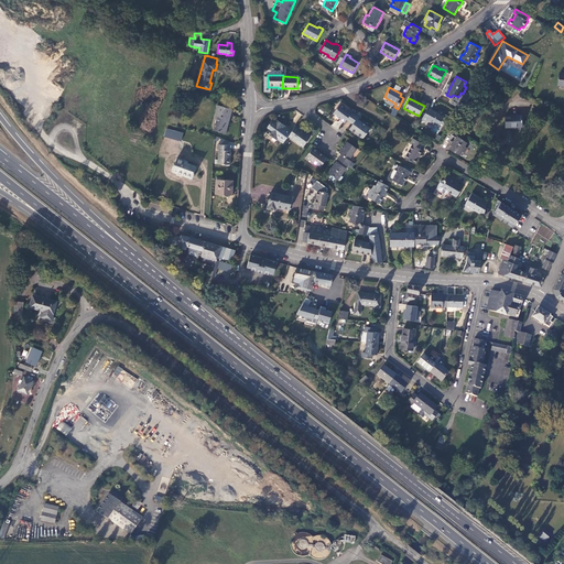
[(340,120),(344,122),(347,119),(351,112),(339,104),(333,114),(340,119),(340,120)]
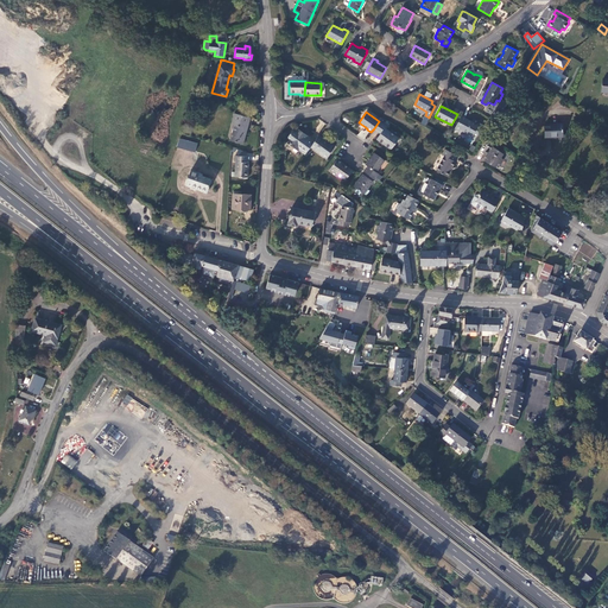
[(251,118),(234,113),(230,125),(235,126),(230,140),(244,144),(251,118)]
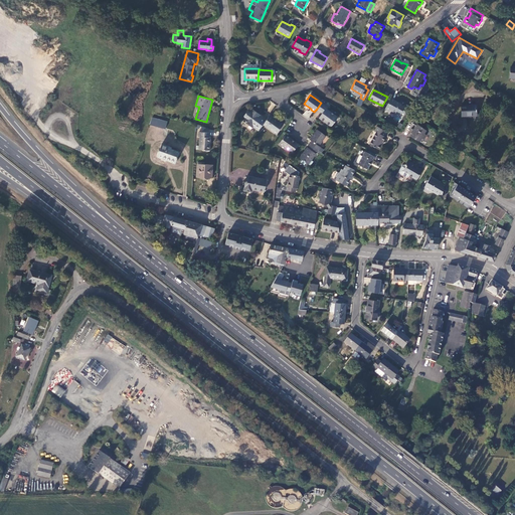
[(402,105),(390,98),(384,110),(389,113),(390,111),(400,116),(401,114),(404,116),(409,106),(406,105),(405,106),(402,105)]
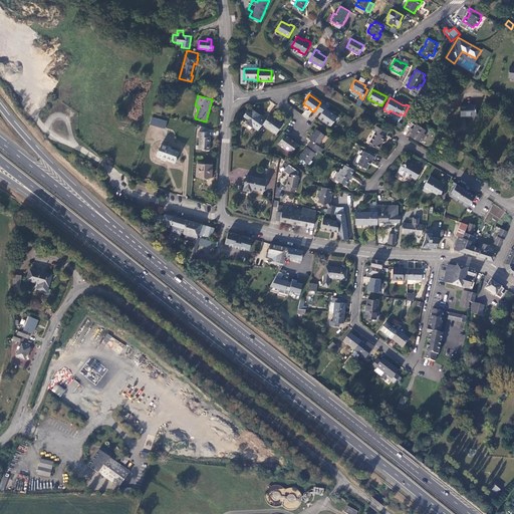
[(326,107),(320,102),(316,108),(321,112),(318,117),(330,126),(337,117),(325,108),(326,107)]
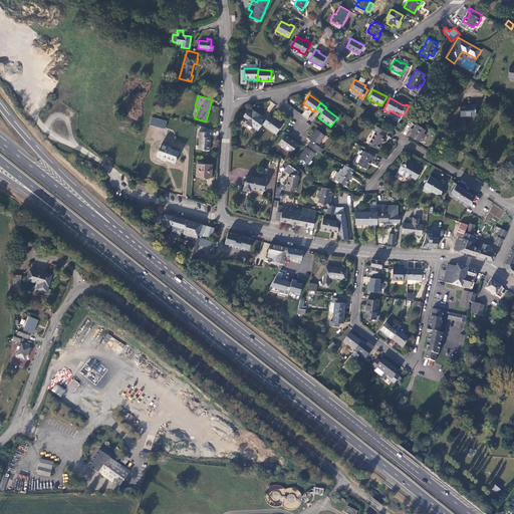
[(461,115),(476,115),(475,104),(460,105),(461,115)]
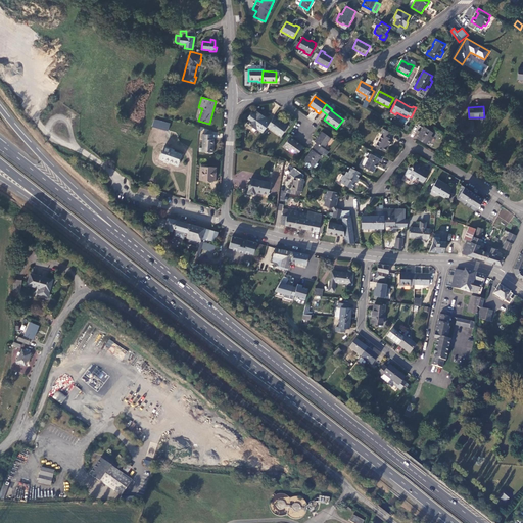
[(263,132),(267,127),(271,122),(262,115),(262,116),(255,111),(253,114),(251,112),(247,119),(249,121),(247,124),(252,128),(254,126),(257,128),(258,129),(263,132)]
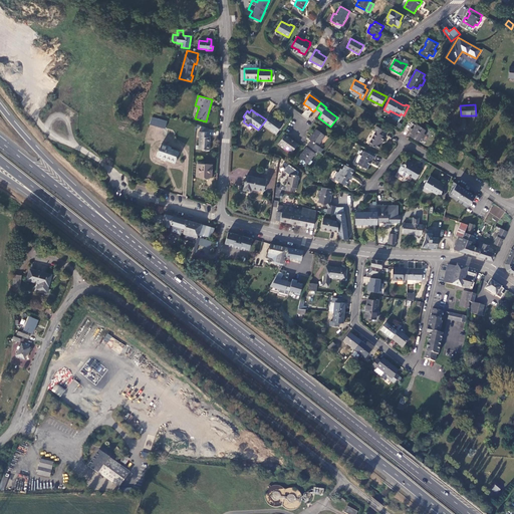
[(282,124),(269,115),(266,119),(262,124),(276,134),(282,124)]
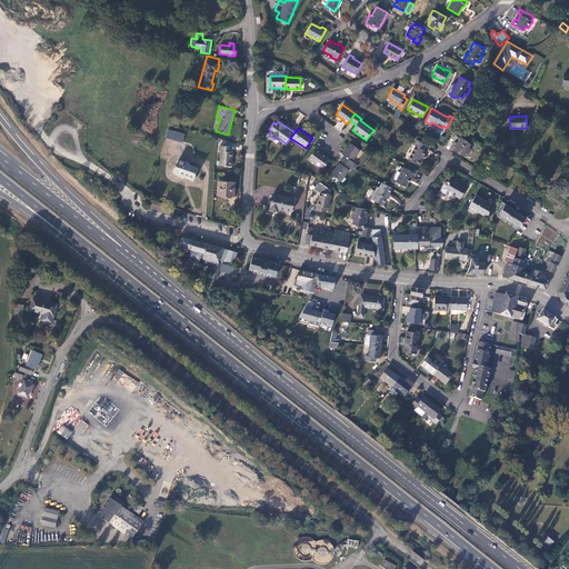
[(168,130),(165,138),(172,139),(175,131),(168,130)]
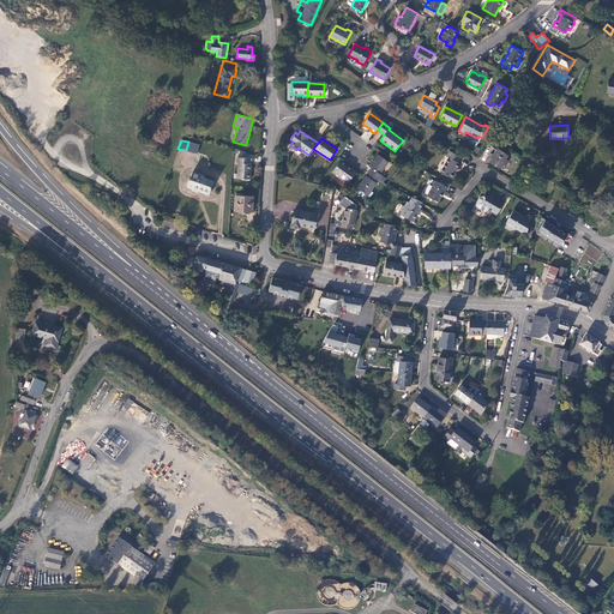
[(197,154),(199,145),(188,142),(186,150),(197,154)]
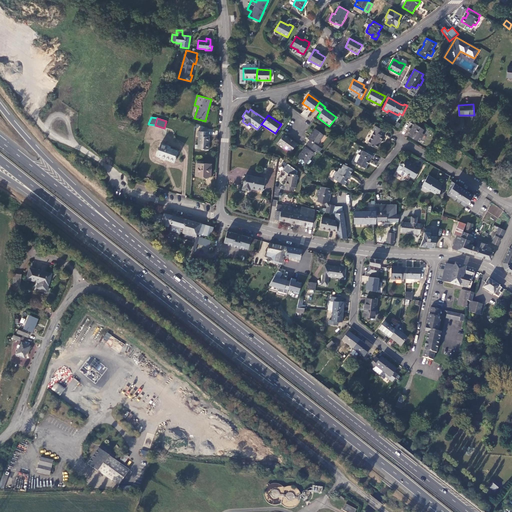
[(424,130),(415,124),(408,136),(417,141),(419,138),(421,139),(423,134),(422,133),(424,130)]
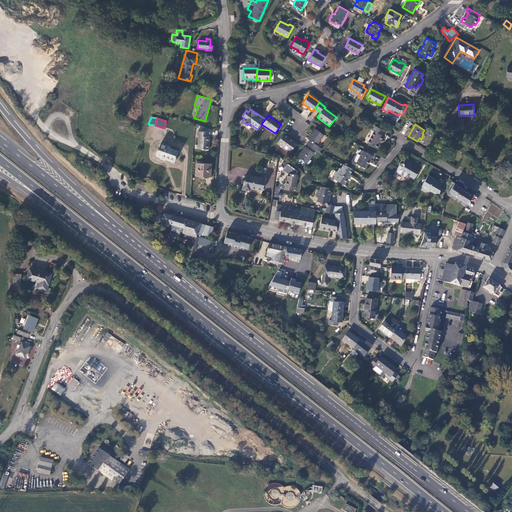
[(385,131),(375,126),(372,130),(374,131),(367,144),(376,149),(383,136),(382,136),(385,131)]
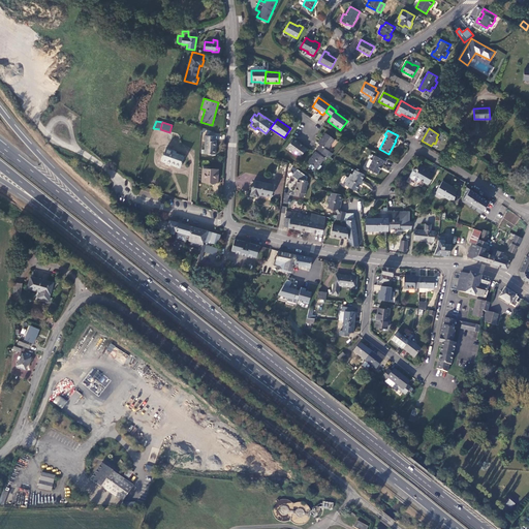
[(320,145),(318,148),(327,154),(330,157),(332,154),(329,152),(329,151),(327,150),(335,139),(325,133),(318,144),(320,145)]
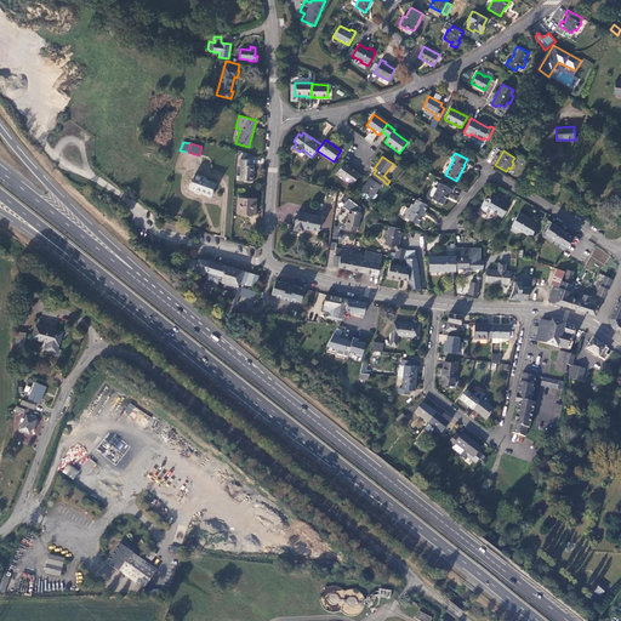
[(252,159),(240,159),(239,165),(241,165),(240,181),(252,182),(254,165),(251,165),(252,159)]
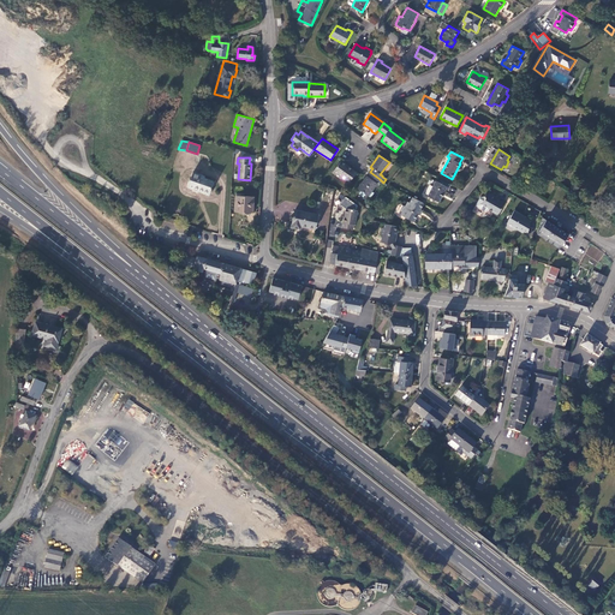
[(341,161),(333,172),(345,180),(346,180),(350,183),(357,173),(353,169),(341,161)]
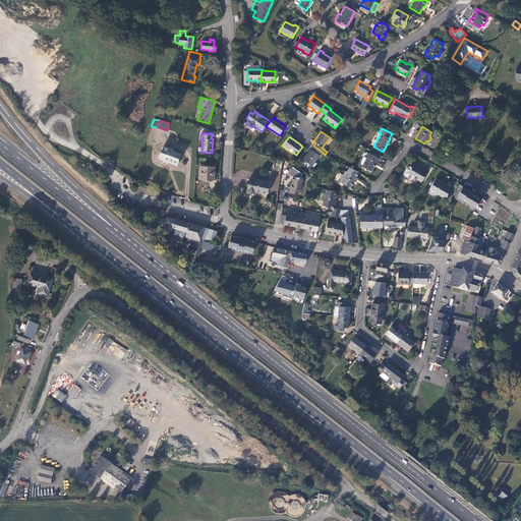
[(320,155),(322,152),(313,146),(310,149),(302,160),(311,166),(314,162),(320,155)]
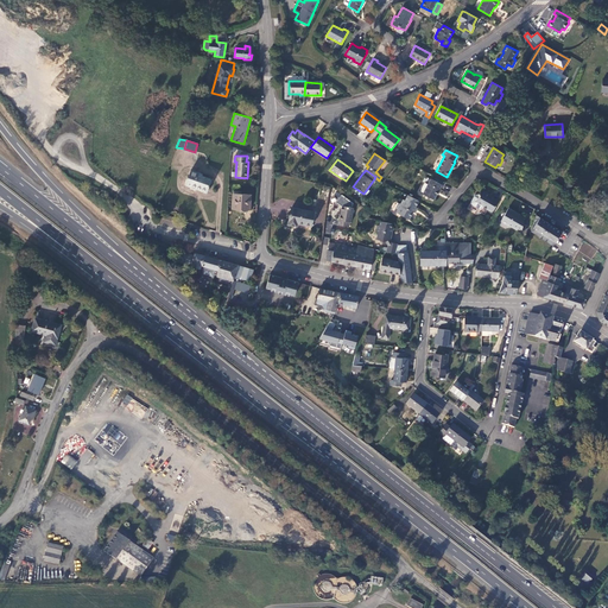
[(202,175),(190,171),(188,177),(187,179),(185,184),(207,192),(211,181),(201,177),(202,175)]
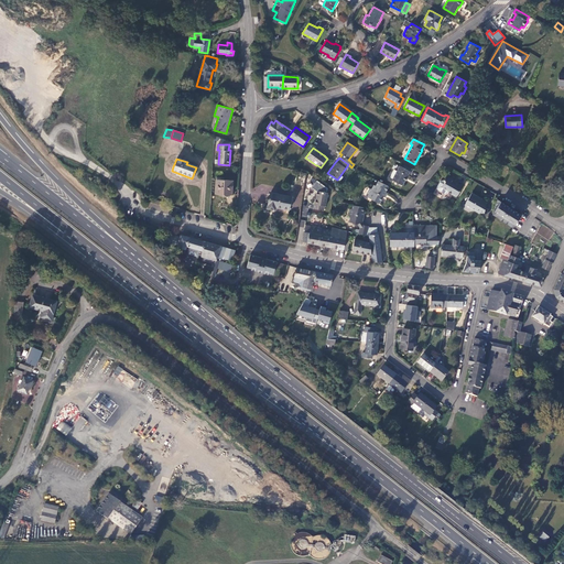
[(410,172),(400,166),(397,171),(392,179),(392,180),(402,185),(410,172)]
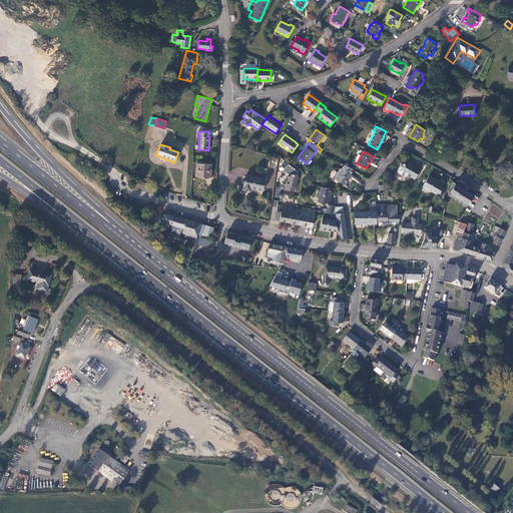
[(404,163),(401,164),(398,170),(397,172),(399,173),(405,177),(408,175),(414,178),(416,178),(421,169),(415,166),(414,166),(413,165),(413,164),(406,160),(404,163)]
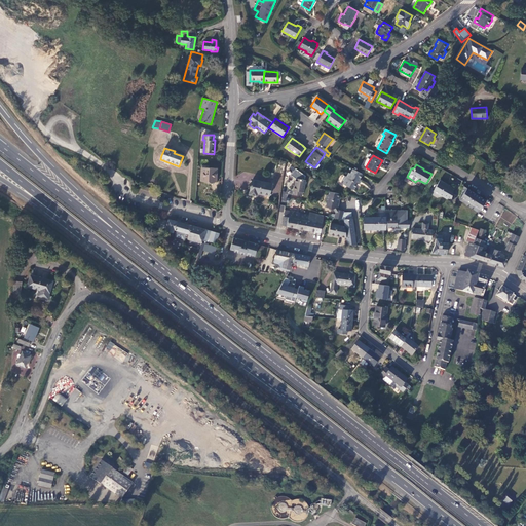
[(205,167),(201,167),(201,181),(216,182),(217,168),(205,167)]
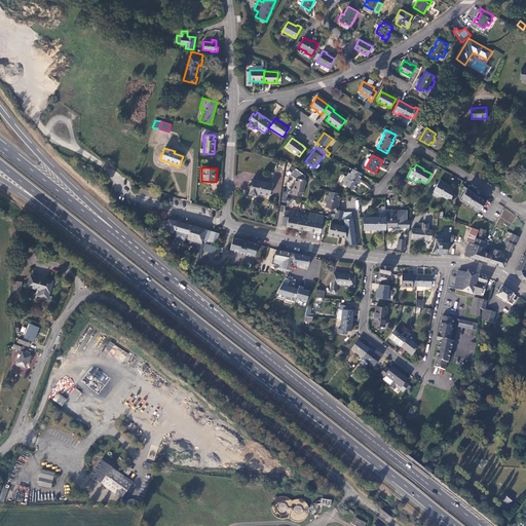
[(363,174),(352,170),(350,174),(348,173),(346,177),(345,176),(342,181),(344,182),(342,184),(353,190),(358,183),(360,180),(363,174)]
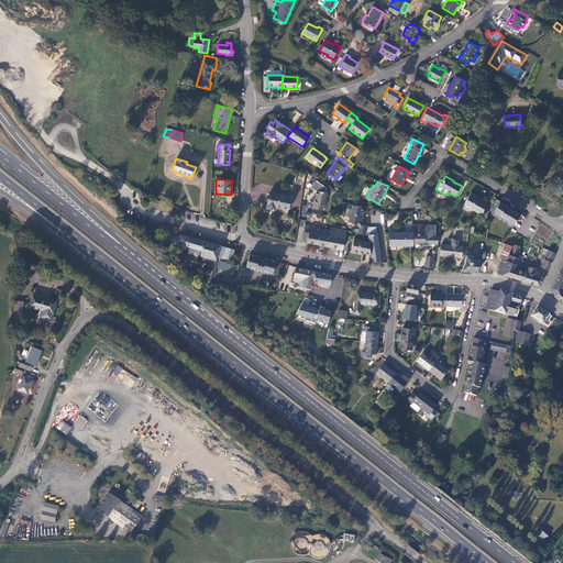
[(328,192),(317,190),(316,196),(316,199),(315,203),(313,203),(312,208),(323,210),(324,206),(326,206),(328,192)]
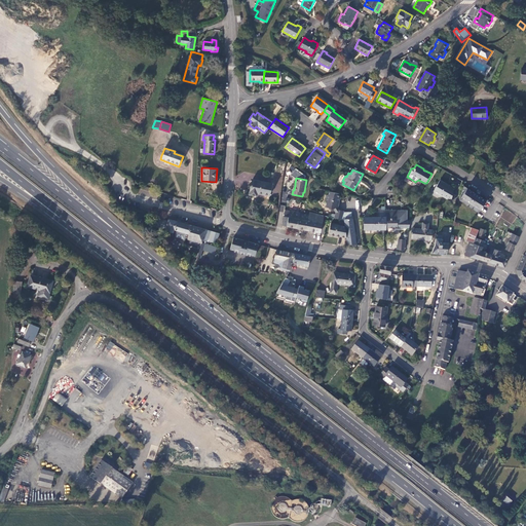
[(272,184),(252,180),(249,194),(255,195),(256,193),(269,196),(272,184)]
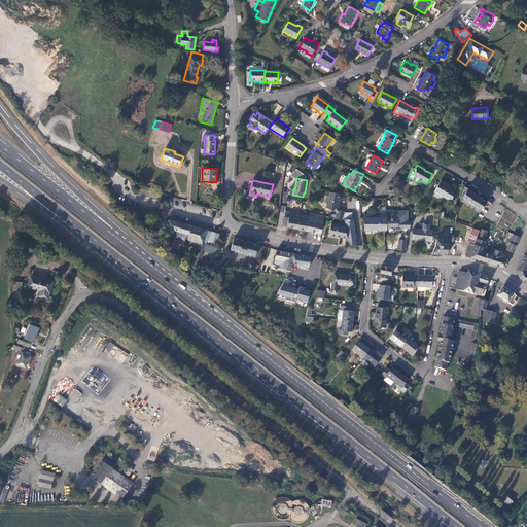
[(448,184),(441,180),(437,185),(435,186),(436,187),(435,190),(441,194),(440,195),(448,200),(449,198),(452,200),(454,190),(447,185),(448,184)]
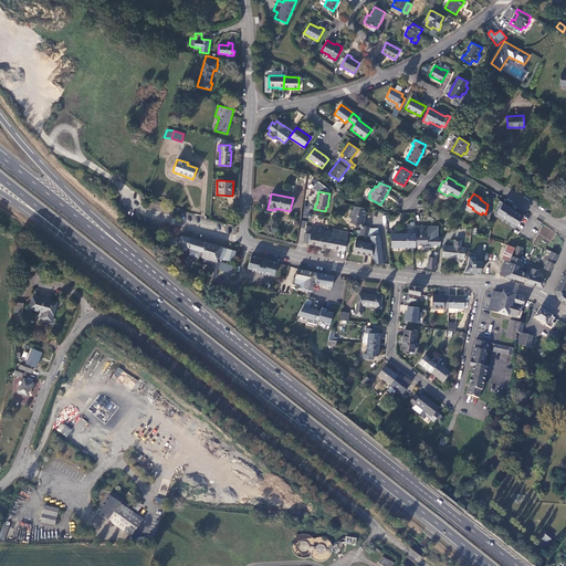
[(499,200),(494,216),(513,228),(516,227),(523,216),(499,200)]
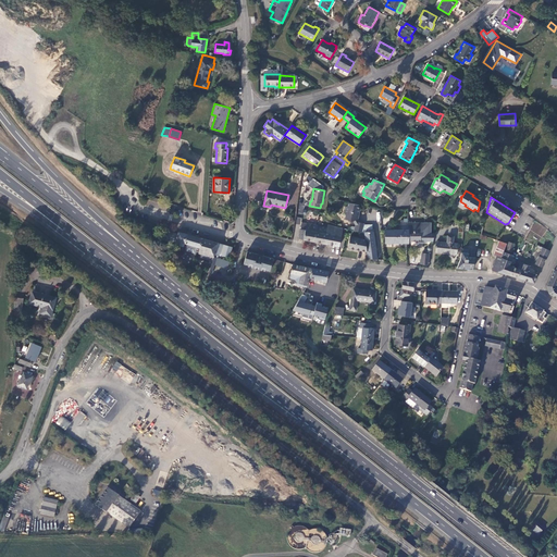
[(360,206),(348,202),(347,207),(346,207),(344,213),(346,215),(349,220),(354,221),(355,225),(354,231),(360,233),(361,233),(363,223),(359,222),(357,218),(358,214),(359,215),(360,210),(359,210),(360,206)]
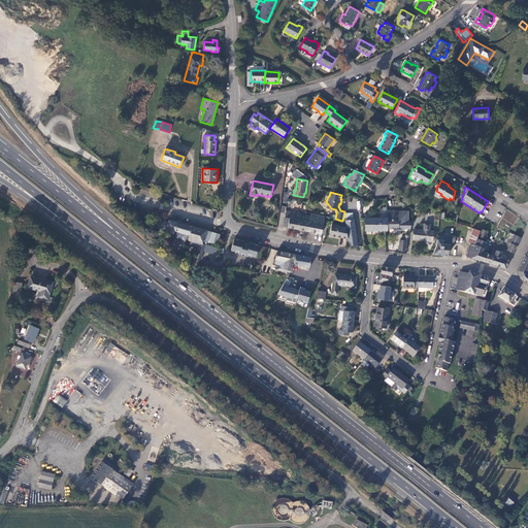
[(309,216),(306,215),(291,212),(286,211),(285,217),(283,226),(288,227),(306,231),(309,216)]
